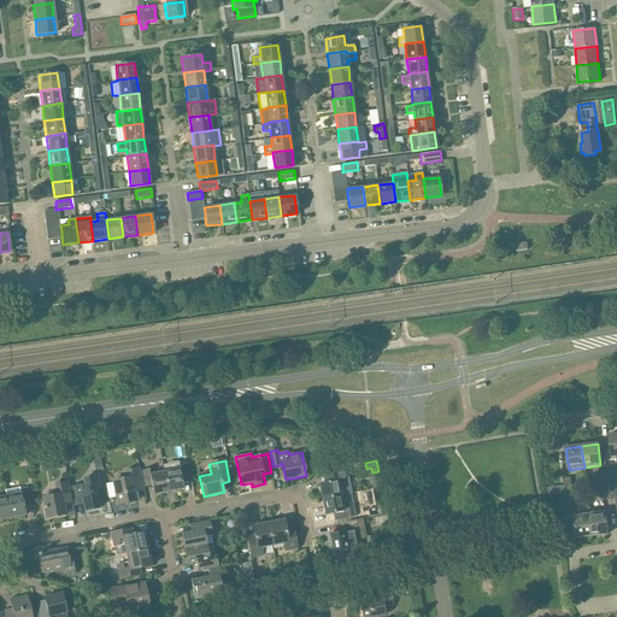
[(163,465),(164,472),(165,472),(169,492),(184,488),(182,480),(189,479),(186,463),(180,464),(178,463),(170,463),(169,464),(163,465)]
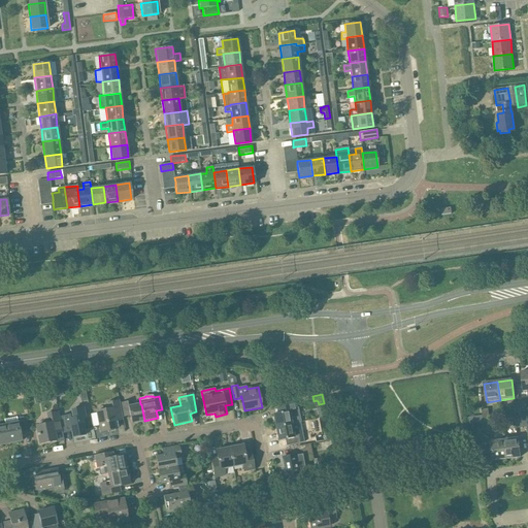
[(123,417),(120,401),(108,403),(109,409),(97,413),(101,432),(118,429),(116,418),(123,417)]
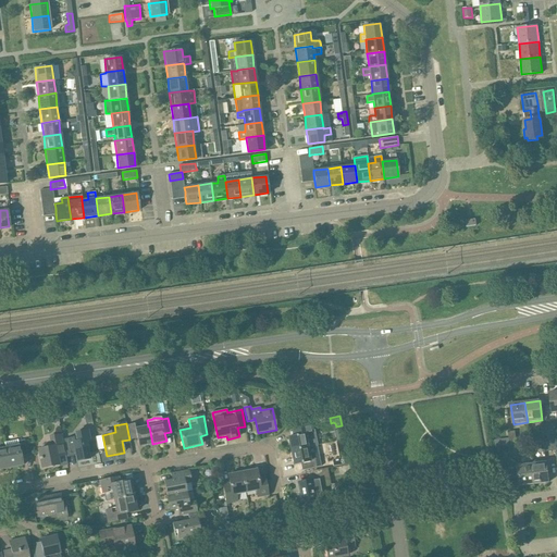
[(149,426),(148,426),(136,430),(135,424),(128,425),(132,441),(137,440),(138,446),(152,444),(149,426)]
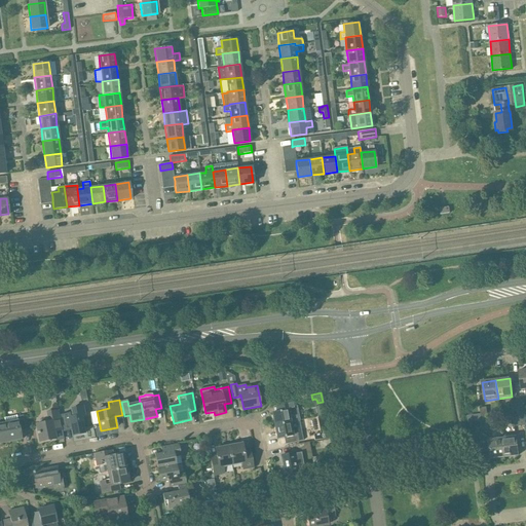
[(277,412),(272,413),(275,426),(300,421),(297,409),(295,409),(294,402),(276,406),(277,412)]
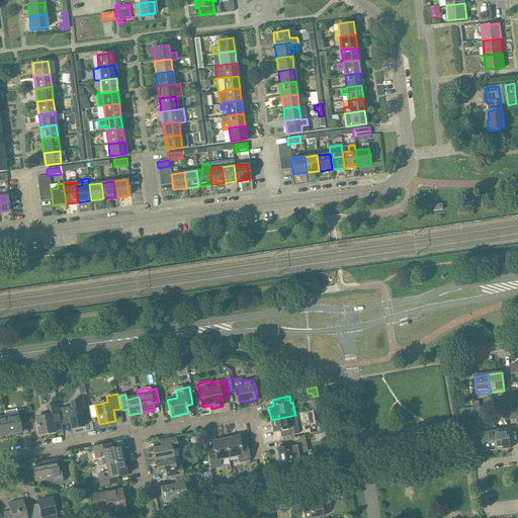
[(318,399),(311,401),(313,411),(320,409),(318,399)]
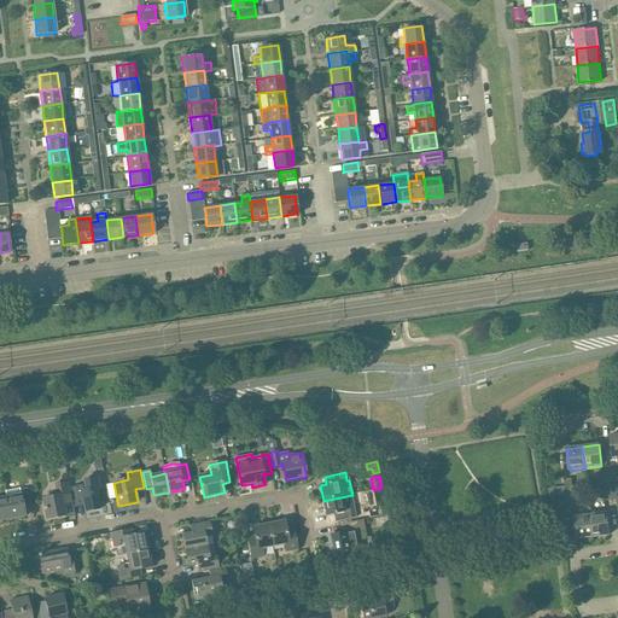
[(85,487),(73,489),(76,507),(82,506),(85,505),(86,512),(100,509),(95,488),(99,488),(97,477),(89,479),(85,481),(86,485),(85,487)]
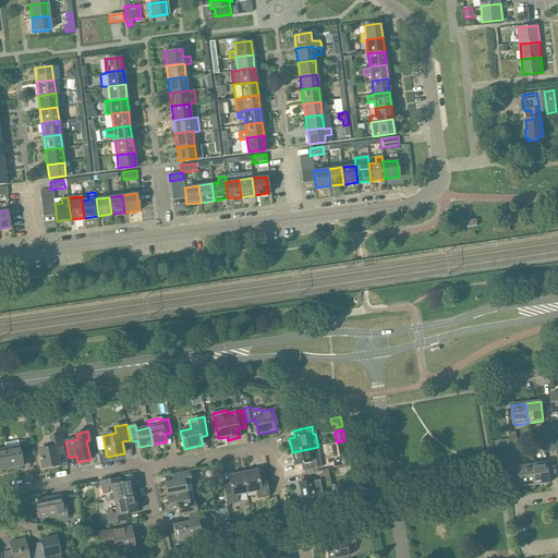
[(67,457),(62,436),(50,438),(52,448),(38,451),(43,470),(60,465),(58,458),(67,457)]
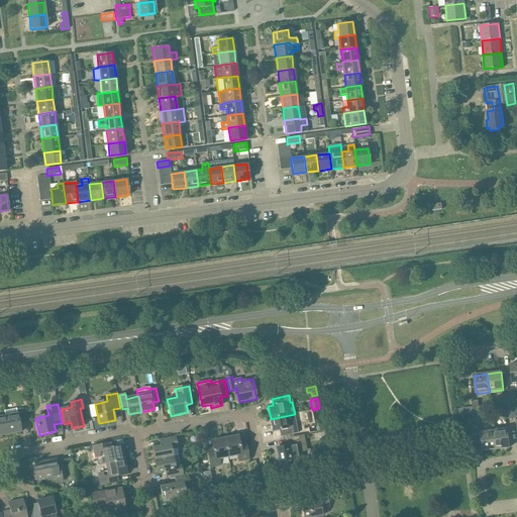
[(459,408),(460,415),(467,415),(467,414),(473,413),(474,413),(473,407),(472,407),(459,408)]
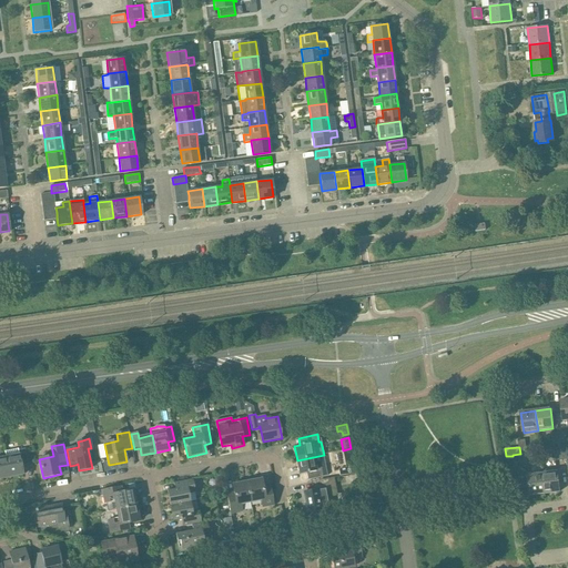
[(4,452),(6,457),(7,457),(10,477),(23,475),(22,465),(28,464),(26,449),(19,450),(18,448),(4,452)]
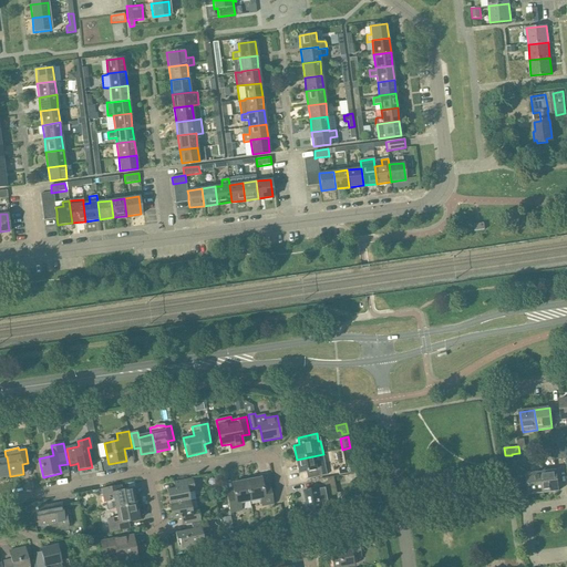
[(346,467),(338,468),(339,475),(356,472),(354,470),(351,449),(342,450),(346,467)]
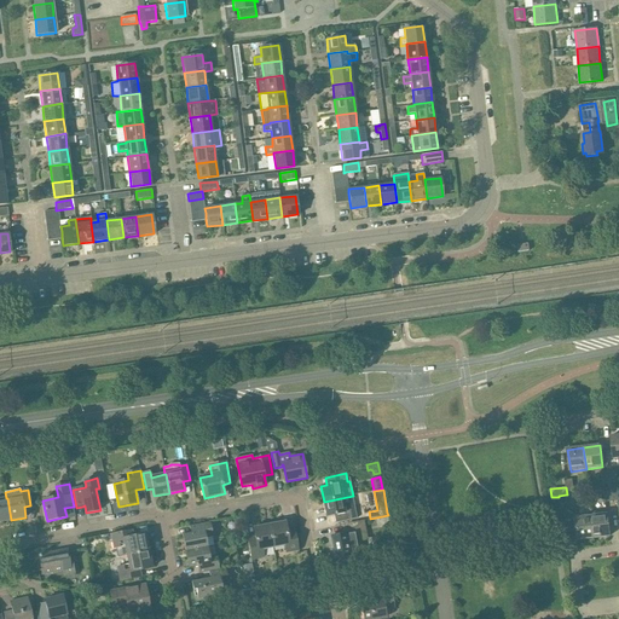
[(353,496),(324,502),(327,516),(334,515),(336,524),(357,519),(353,496)]
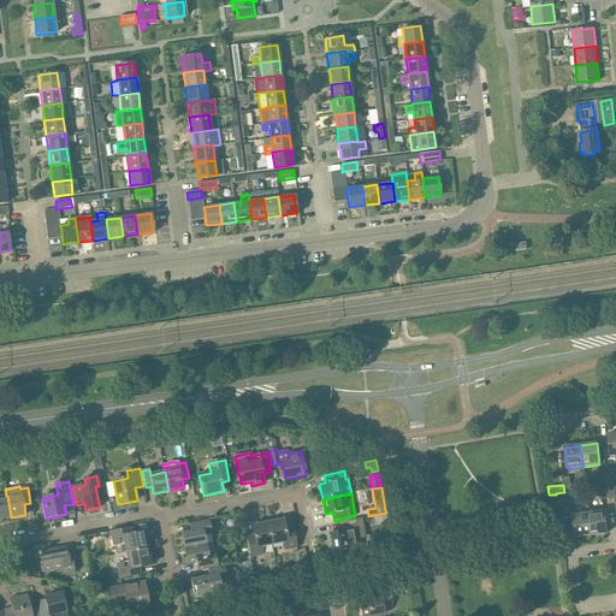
[(560,519),(556,495),(549,495),(551,519),(560,519)]
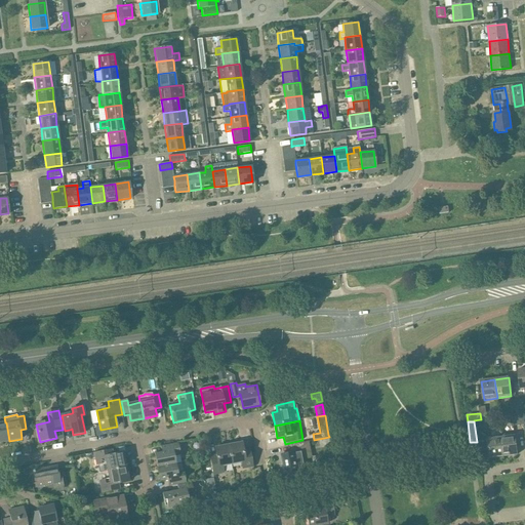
[(6,422),(5,422),(0,423),(0,443),(9,441),(6,422)]
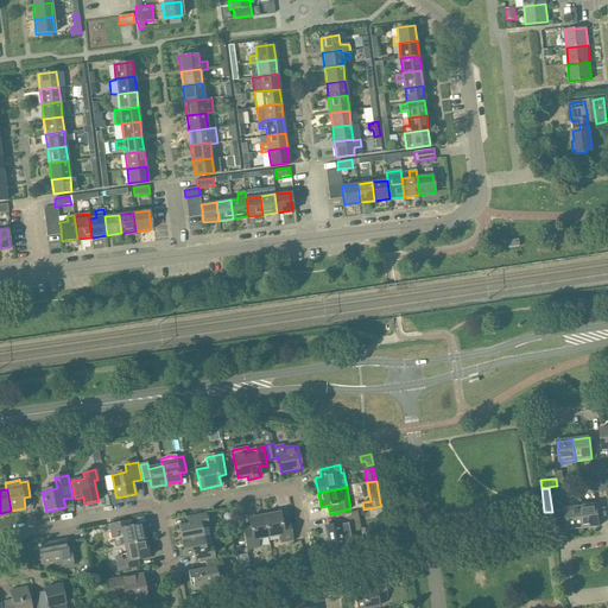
[(582,507),(584,529),(600,527),(597,505),(582,507)]
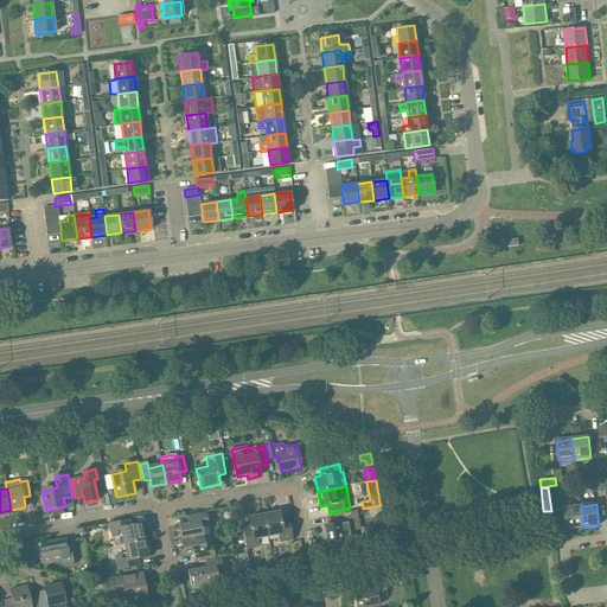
[(583,528),(581,506),(566,509),(568,530),(583,528)]
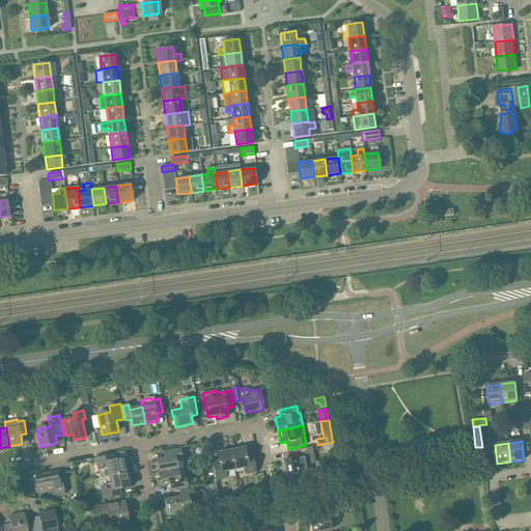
[(315,464),(312,447),(300,449),(301,457),(284,460),(287,480),(308,476),(306,466),(315,464)]
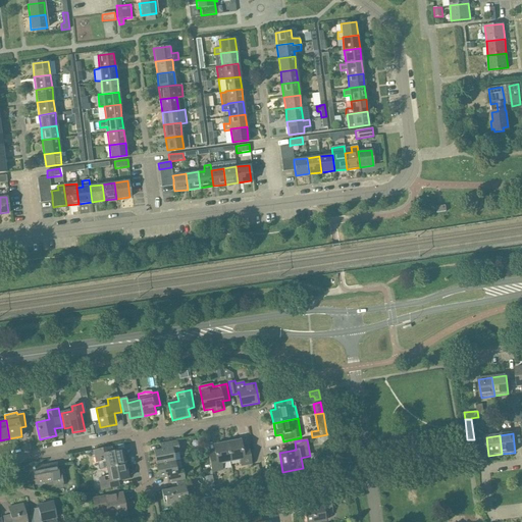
[(157,465),(174,462),(173,454),(179,453),(177,440),(161,444),(162,450),(154,451),(157,465)]
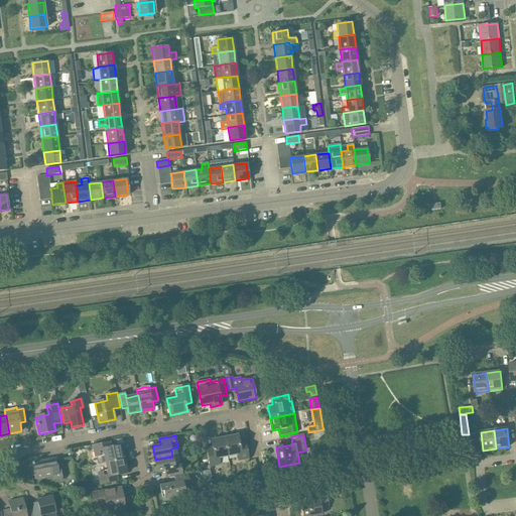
[(238,435),(225,438),(229,457),(238,455),(239,461),(249,459),(246,441),(239,443),(238,435)]
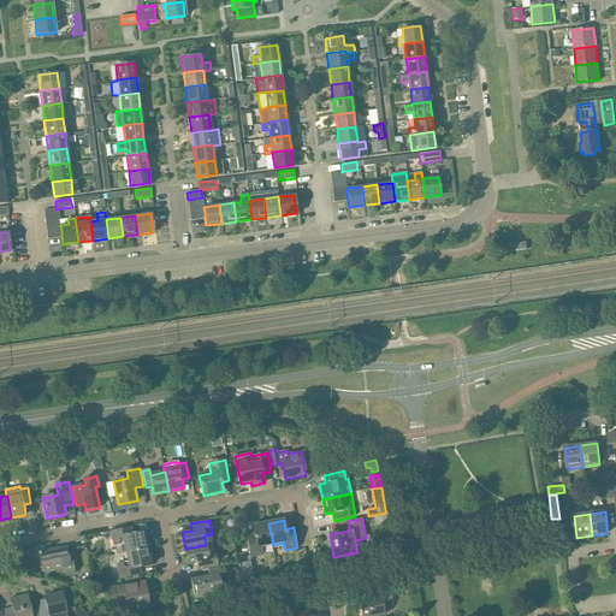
[(262,548),(273,545),(268,523),(253,526),(255,535),(247,537),(250,557),(264,555),(262,548)]
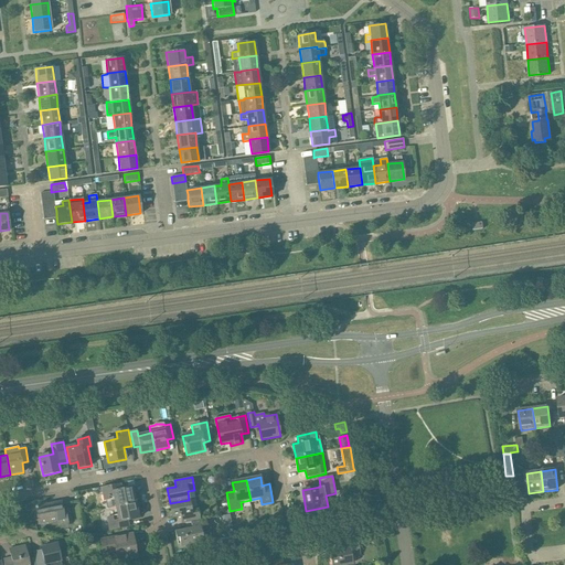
[(116,499),(117,507),(136,503),(132,488),(121,490),(120,483),(103,488),(105,501),(116,499)]
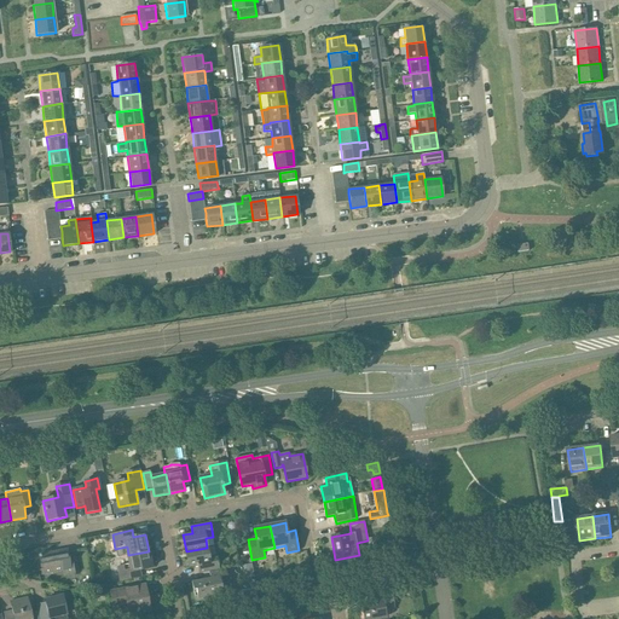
[(209,556),(207,548),(186,551),(190,568),(200,566),(201,573),(209,572),(219,570),(217,555),(209,556)]
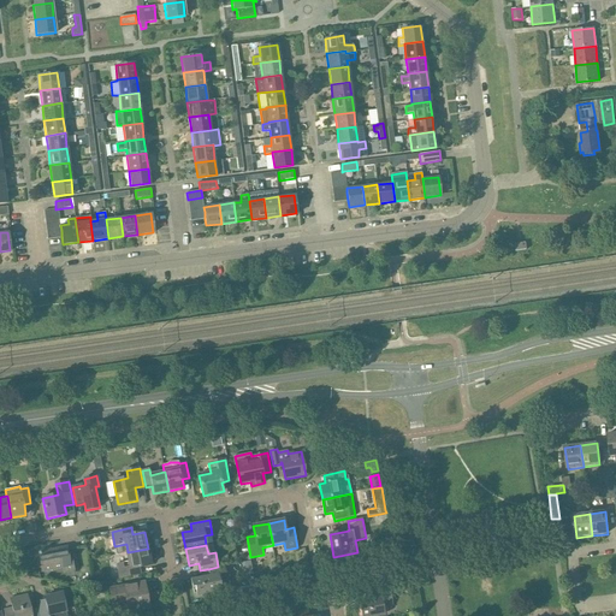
[(69,556),(67,548),(39,554),(42,572),(64,568),(63,567),(70,564),(71,570),(78,569),(76,555),(69,556)]
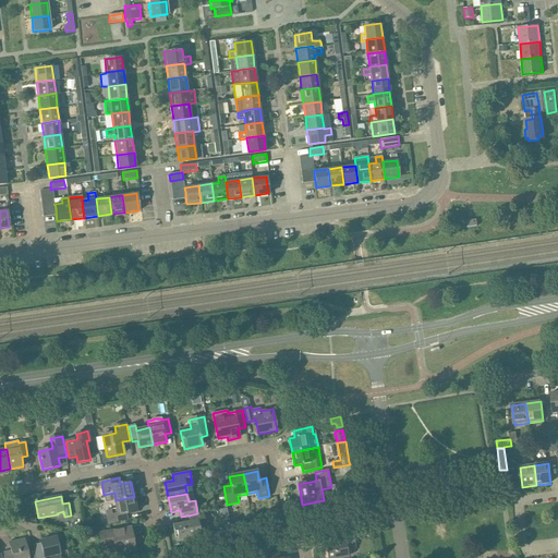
[(137,512),(134,497),(116,500),(118,509),(107,511),(109,524),(128,521),(126,514),(137,512)]
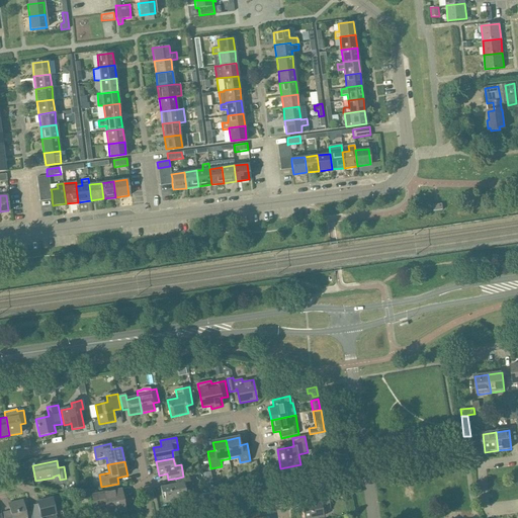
[(310,464),(294,468),(295,476),(312,471),(310,464)]
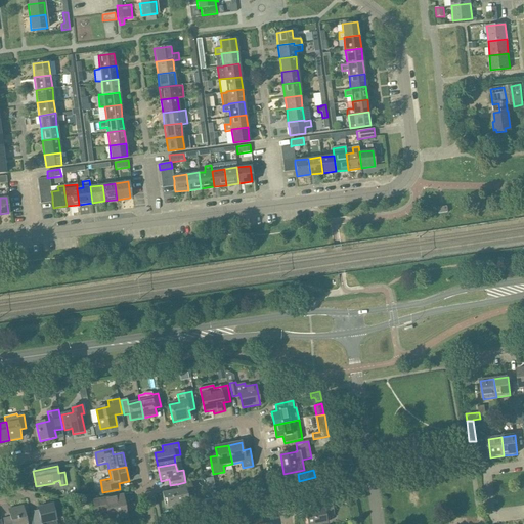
[(179,490),(163,493),(164,500),(167,499),(168,507),(189,503),(195,501),(193,492),(191,481),(185,482),(177,484),(179,490)]
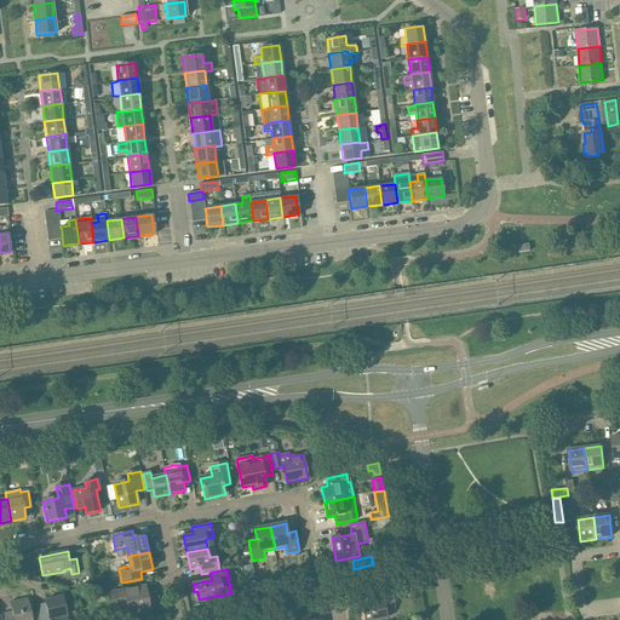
[(407,586),(399,589),(400,596),(408,595),(409,597),(415,596),(414,585),(407,586)]
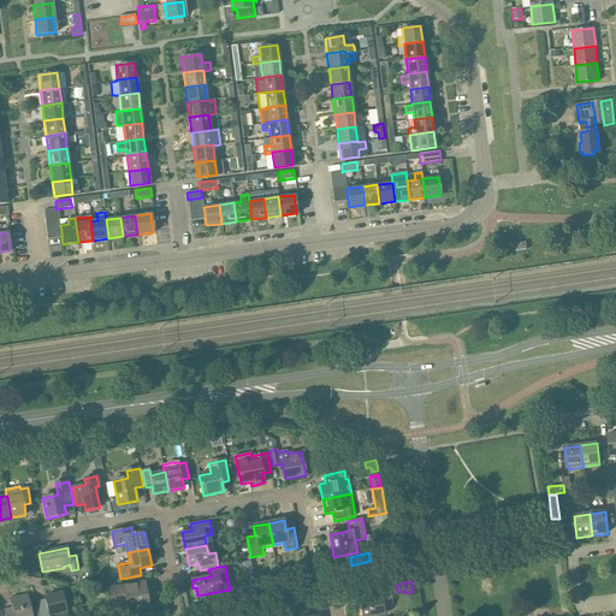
[(107,591),(106,582),(94,584),(95,593),(107,591)]
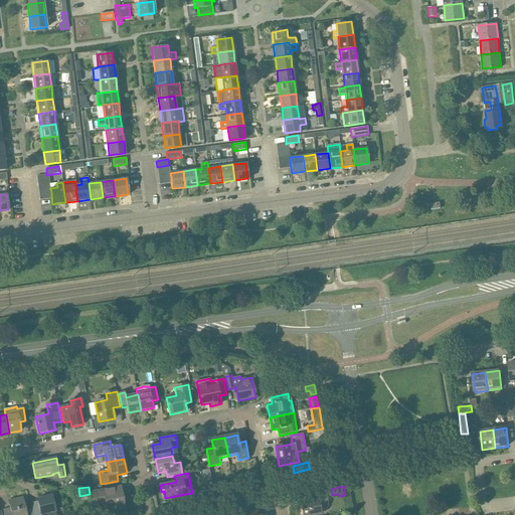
[(126,509),(122,487),(116,488),(93,493),(95,506),(107,504),(108,512),(126,509)]
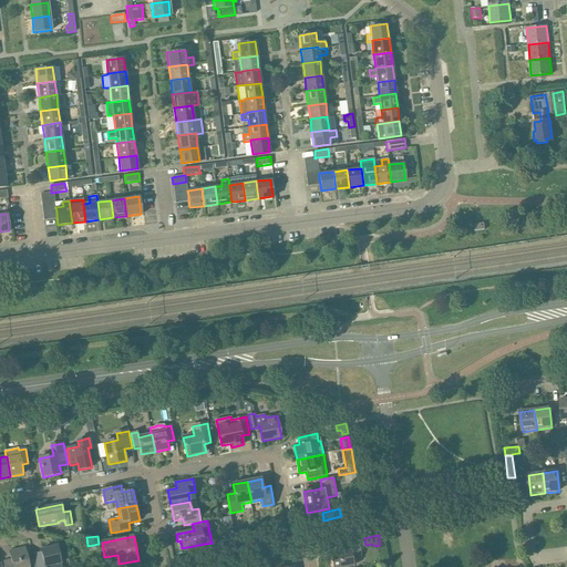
[(361,556),(359,543),(344,545),(338,546),(339,552),(331,554),(333,566),(348,566),(353,566),(352,558),(361,556)]
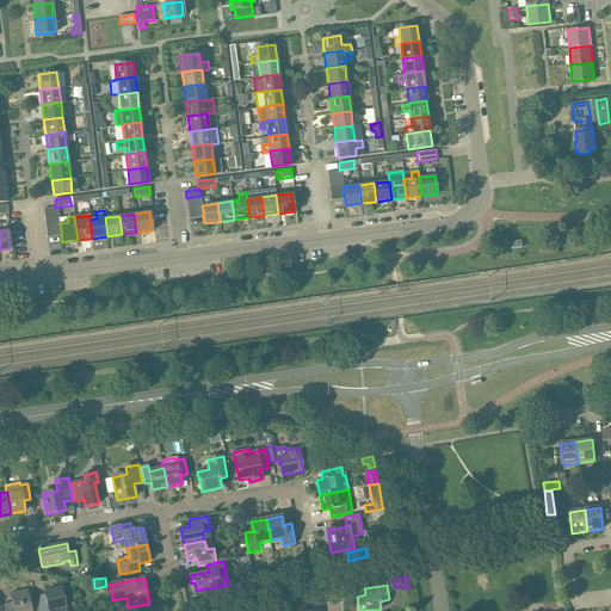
[(67,610),(67,606),(62,588),(45,593),(47,599),(37,600),(39,610),(67,610)]
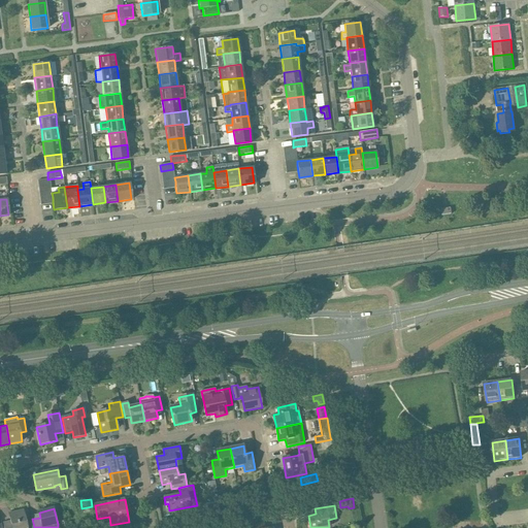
[(11,521),(4,523),(4,527),(28,527),(24,509),(13,513),(10,513),(9,513),(9,515),(10,516),(11,521)]
